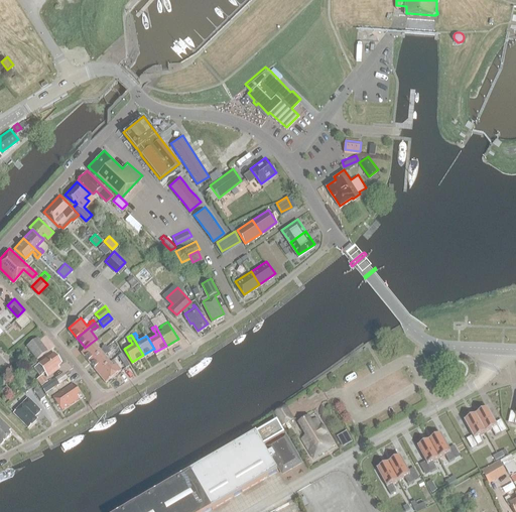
[(37,356),(47,349),(37,336),(27,344),(37,356)]
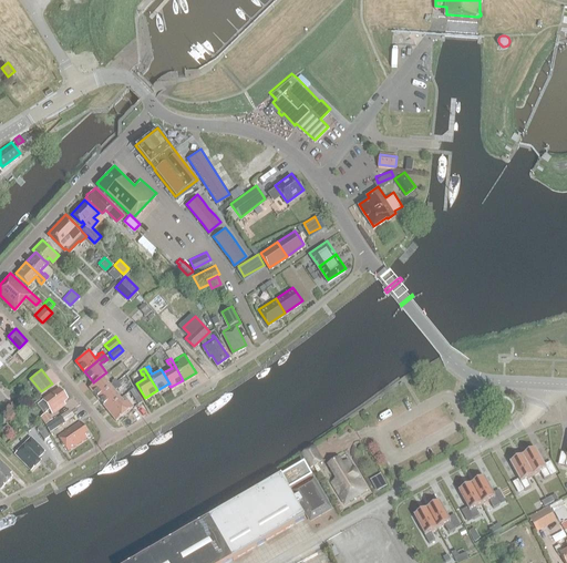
[(109,382),(103,375),(93,382),(93,381),(90,385),(99,396),(119,380),(115,376),(112,379),(113,379),(109,382)]
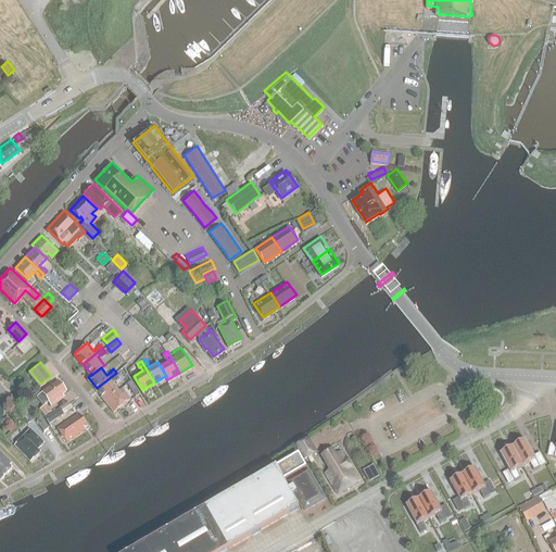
[(115,379),(119,376),(116,373),(97,388),(104,399),(117,389),(112,380),(115,378),(115,379)]
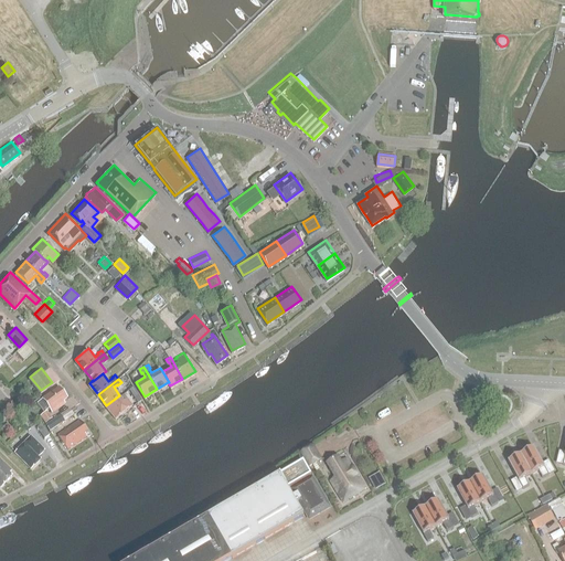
[(67,394),(60,383),(42,395),(52,409),(65,400),(63,398),(67,394)]
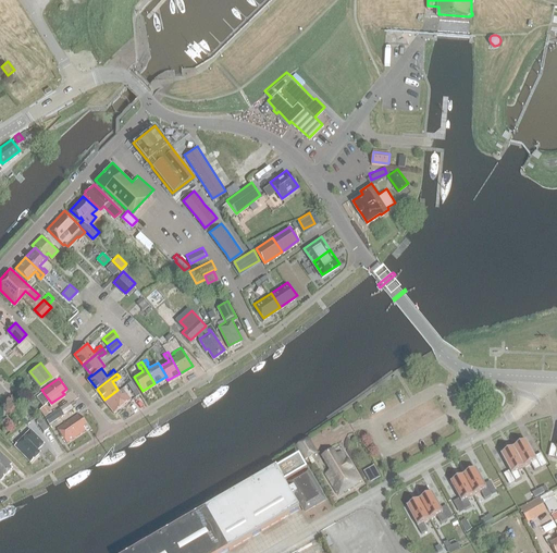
[(118,390),(104,400),(114,410),(131,396),(125,390),(121,393),(118,390)]
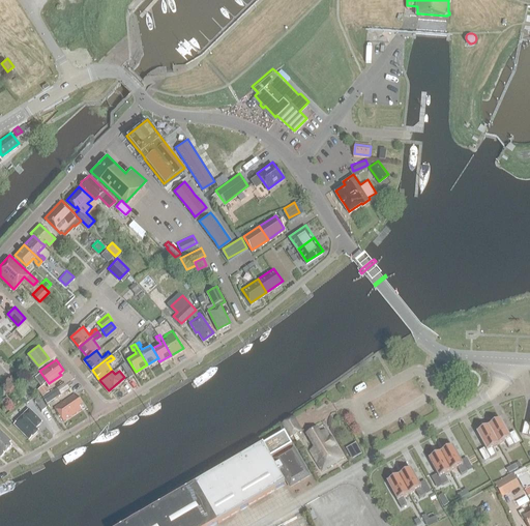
[(37,387),(42,395),(50,389),(45,382),(37,387)]
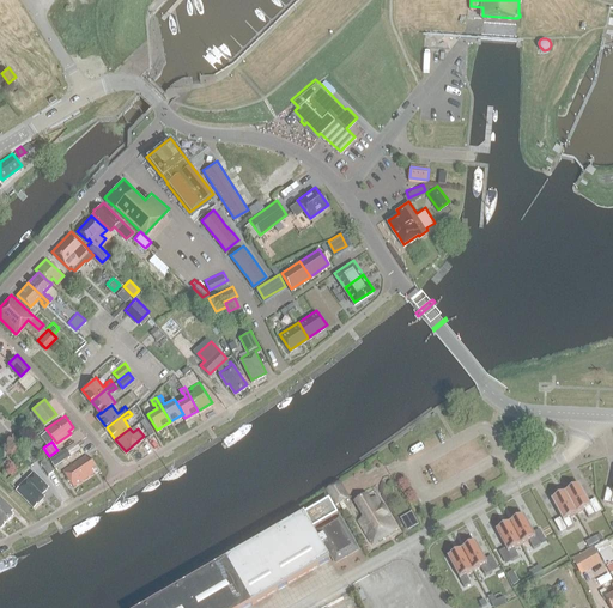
[(59,451),(65,458),(72,454),(67,445),(59,451)]
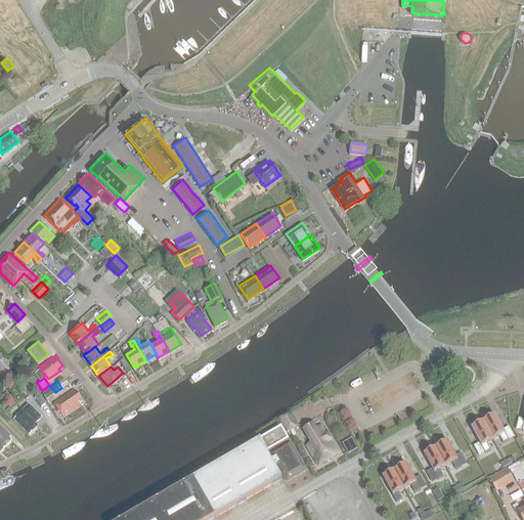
[(81,396),(74,386),(53,400),(62,414),(80,402),(78,398),(81,396)]
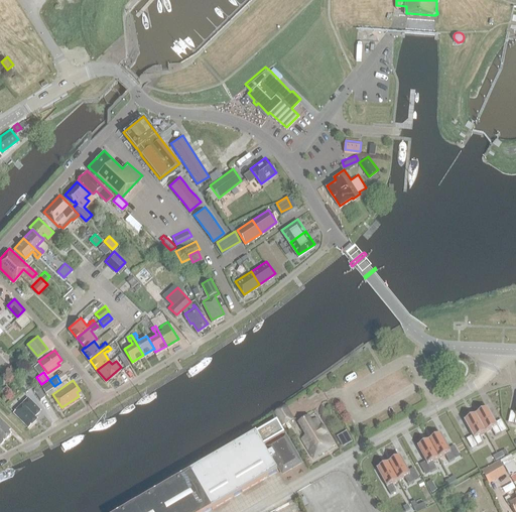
[(7,383),(0,389),(5,394),(11,388),(7,383)]
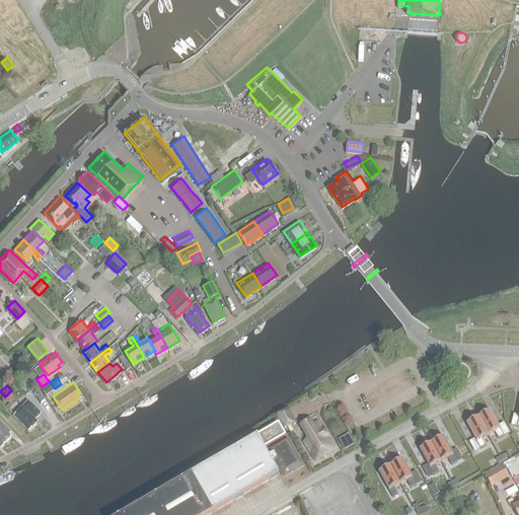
[(39,387),(33,391),(41,401),(46,397),(39,387)]
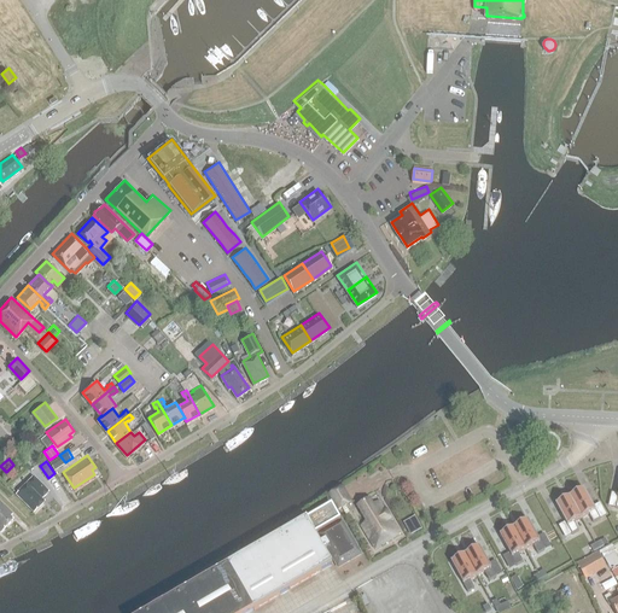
[(16,490),(34,508),(44,498),(41,496),(48,489),(34,474),(16,490)]
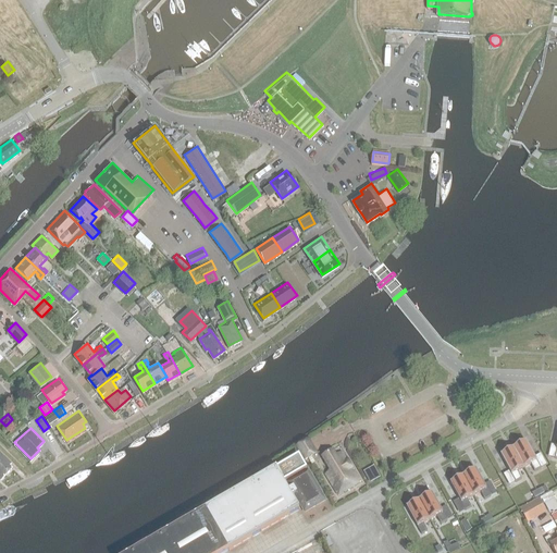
[(296,443),(305,458),(319,451),(310,435),(296,443)]
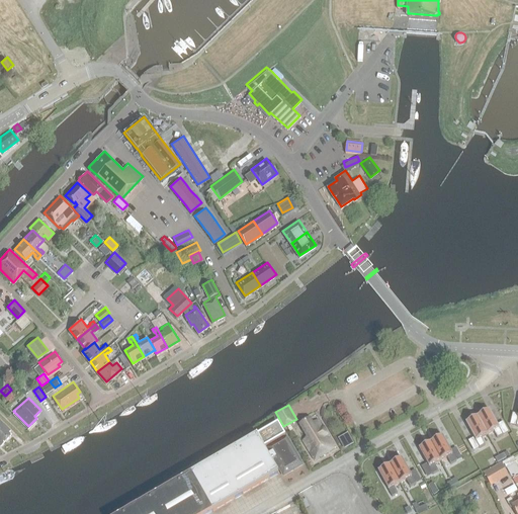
[(490,407),(478,414),(488,432),(494,428),(498,435),(503,432),(490,407)]
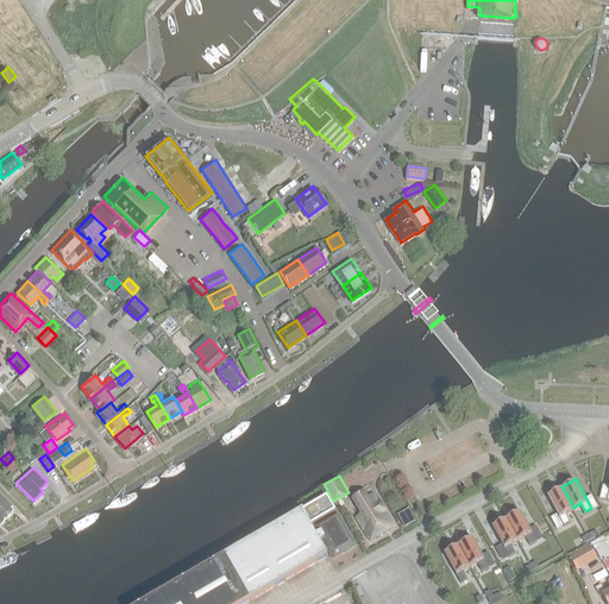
[(573,508),(562,486),(548,494),(564,523),(571,520),(566,511),(573,508)]
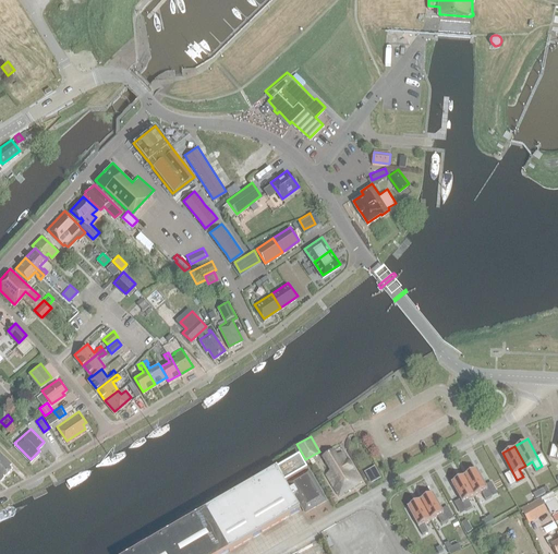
[(338,452),(335,447),(322,455),(330,469),(326,471),(339,492),(363,478),(350,456),(348,457),(343,448),(338,452)]
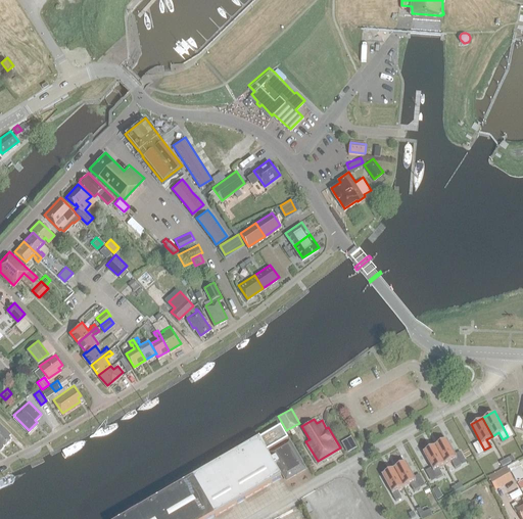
[(0,445),(1,447),(11,437),(8,434),(10,432),(0,422),(0,445)]
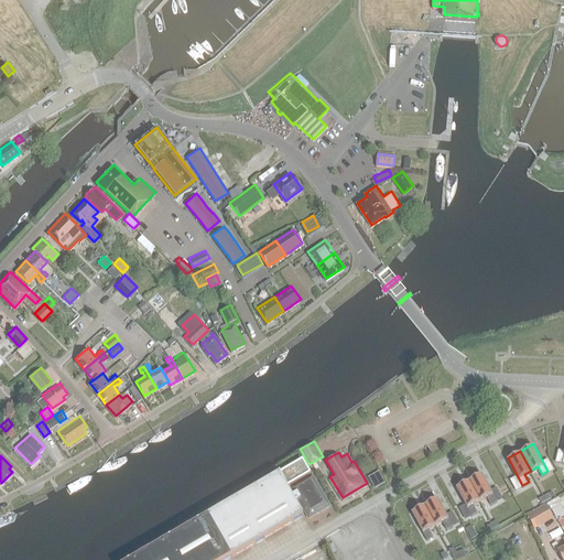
[(292,492),(288,484),(311,471),(303,458),(209,513),(232,553),(304,512),(296,499),(300,497),(297,495),(295,491),(292,492)]
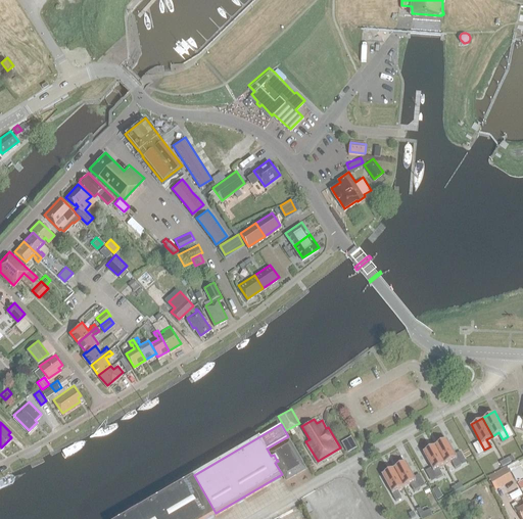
[(447,437),(435,444),(444,463),(452,459),(455,466),(461,463),(447,437)]
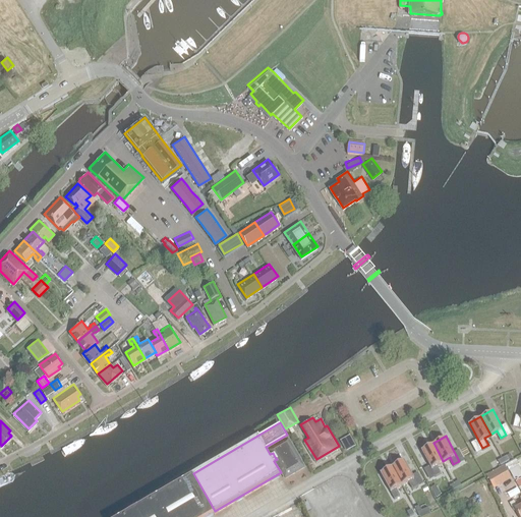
[(304,464),(289,438),(270,449),(273,453),(275,457),(277,459),(286,475),(304,464)]
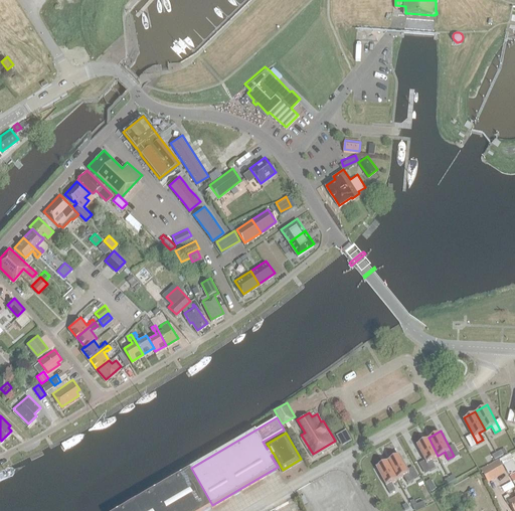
[(428,438),(416,444),(431,469),(436,465),(433,459),(438,456),(428,438)]
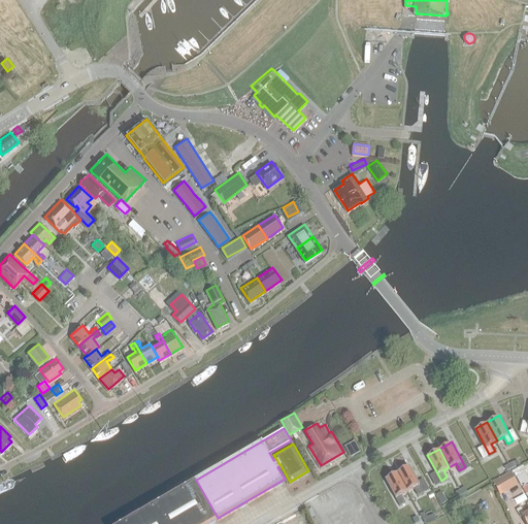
[(514,470),(521,484),(527,480),(527,472),(526,469),(524,465),(524,464),(523,462),(512,468),(513,470),(514,470)]
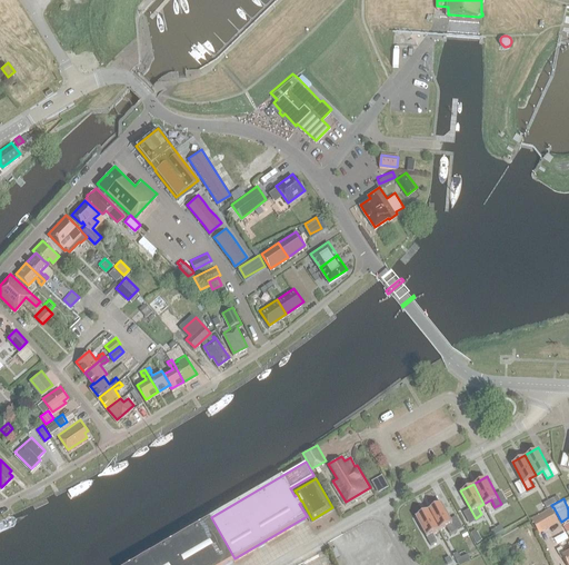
[(441,501),(428,508),(439,528),(446,524),(450,532),(457,528),(441,501)]
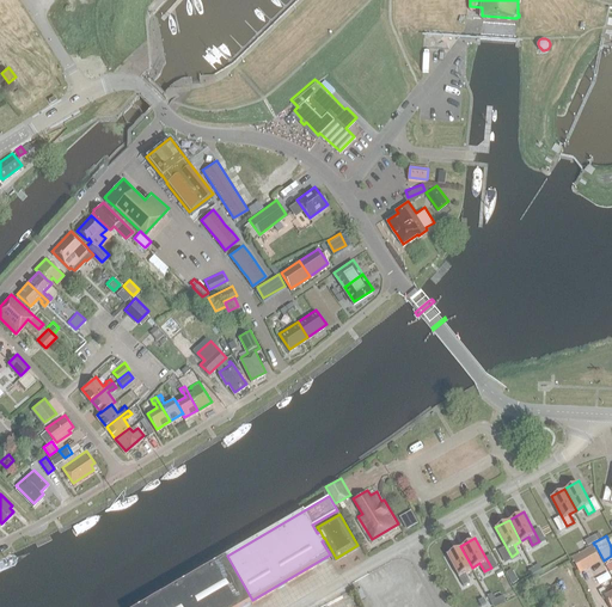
[(571,556),(580,570),(600,559),(592,544),(571,556)]
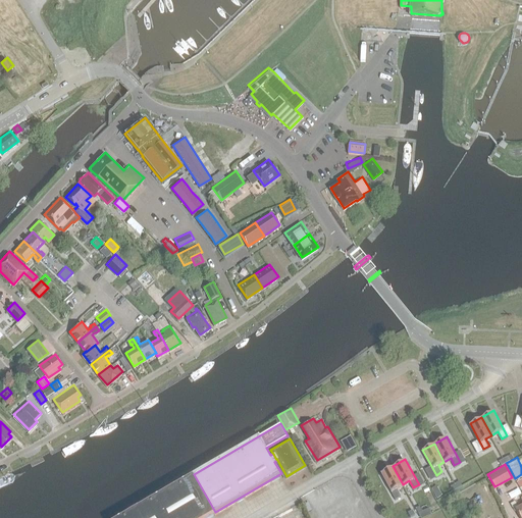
[(393,466),(381,472),(395,498),(401,495),(397,487),(403,484),(393,466)]
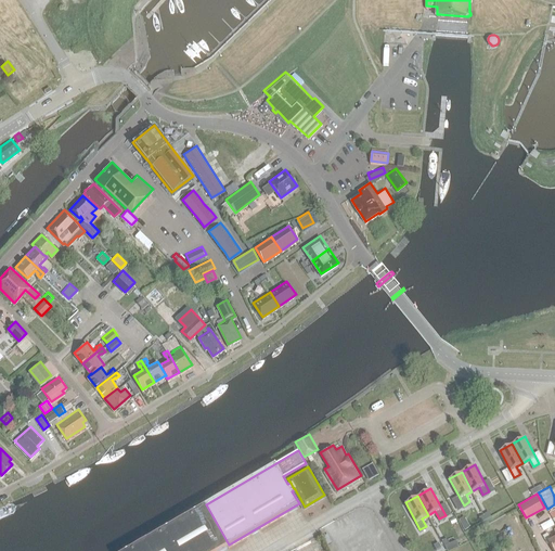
[(217,550),(229,545),(206,504),(126,550),(217,550)]
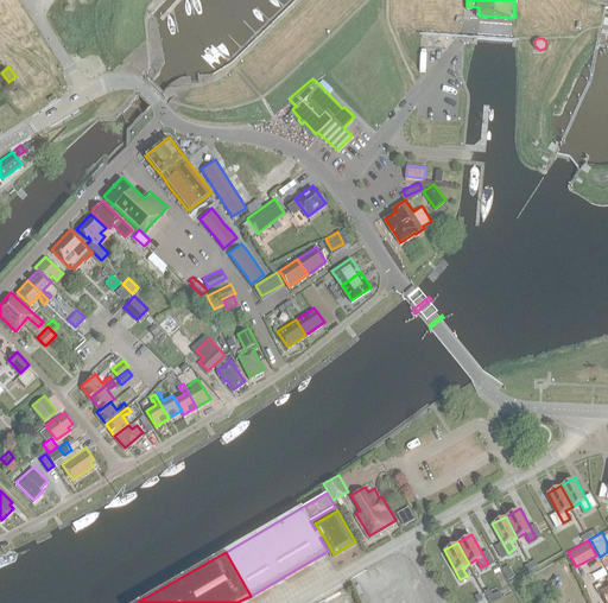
[(8,558),(0,560),(0,573),(13,569),(8,558)]
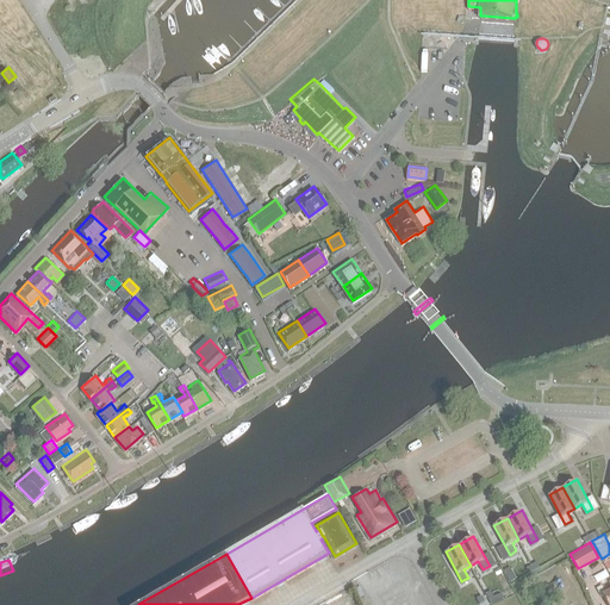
[(591,575),(596,582),(609,574),(605,567),(591,575)]
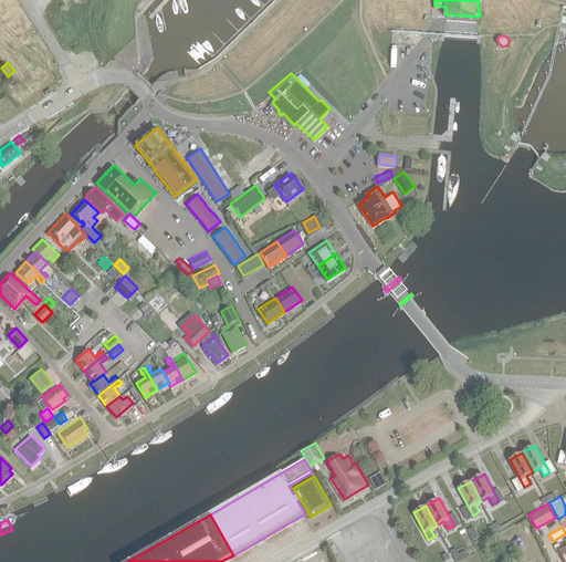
[(565,561),(565,547),(563,549),(558,541),(554,544),(558,552),(559,551),(565,561)]
